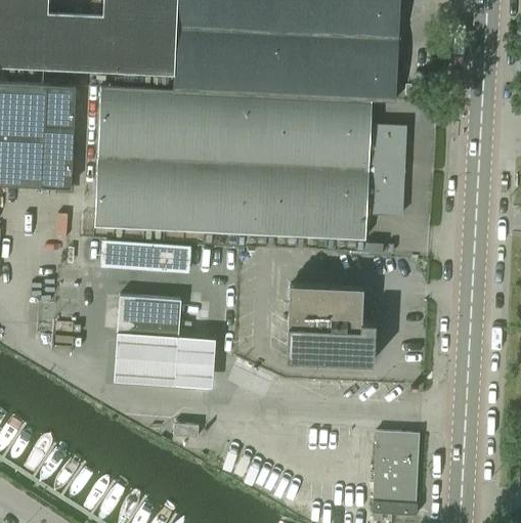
[(0,0),(0,64),(47,67),(50,0),(0,0)]
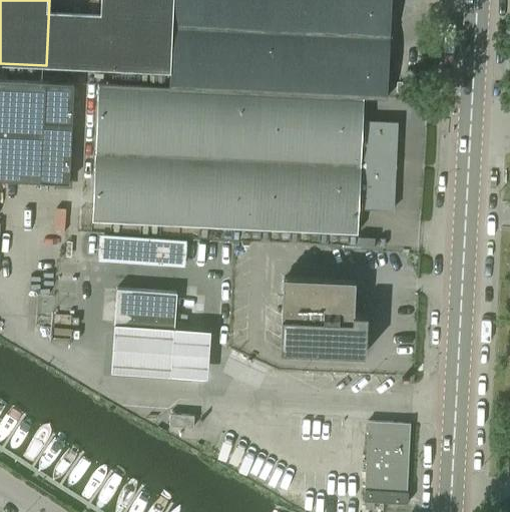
[(172,71),(171,87),(365,96),(389,98),(393,0),(103,0),(100,68),(172,71)]
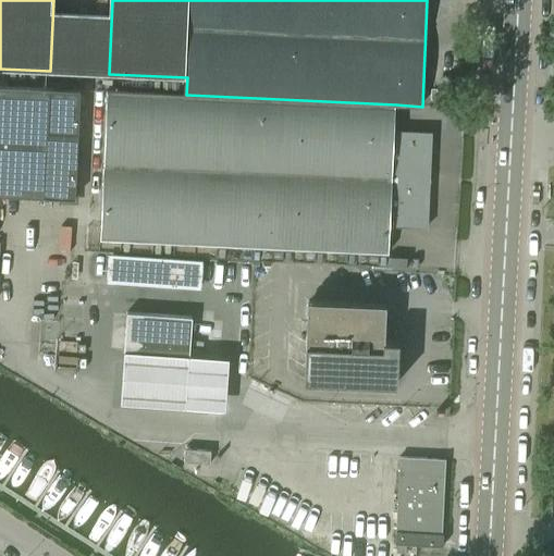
[(0,86),(0,195),(47,198),(76,199),(79,134),(82,90),(0,86)]
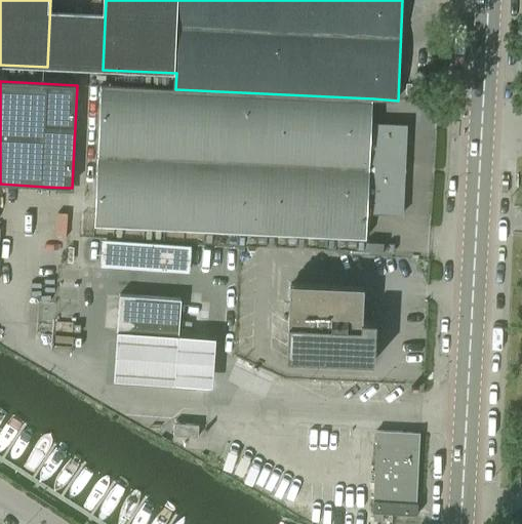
[(373,98),(175,89),(103,86),(96,226),(367,237),(368,213),(403,214),(407,124),(372,123),(373,98)]
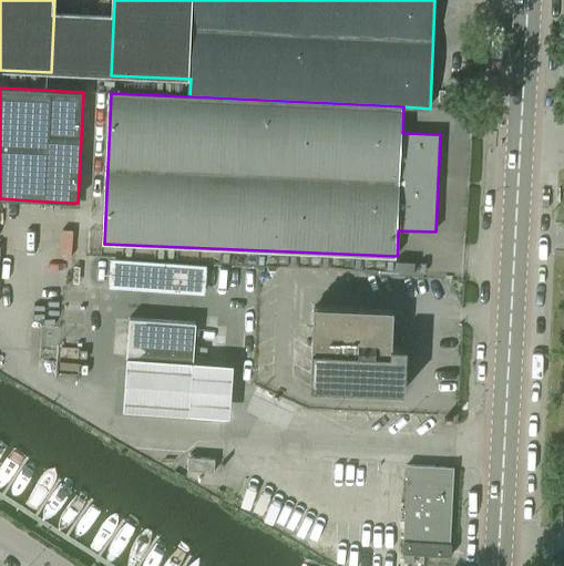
[(208,267),(114,260),(112,290),(206,297),(208,267)]
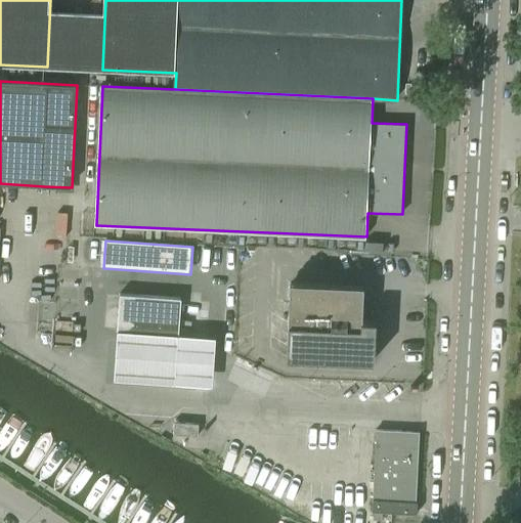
[(289,342),(288,357),(366,360),(366,361),(376,361),(377,320),(368,320),(368,319),(363,319),(363,313),(362,313),(363,286),(292,284),(291,311),(290,311),(289,342)]
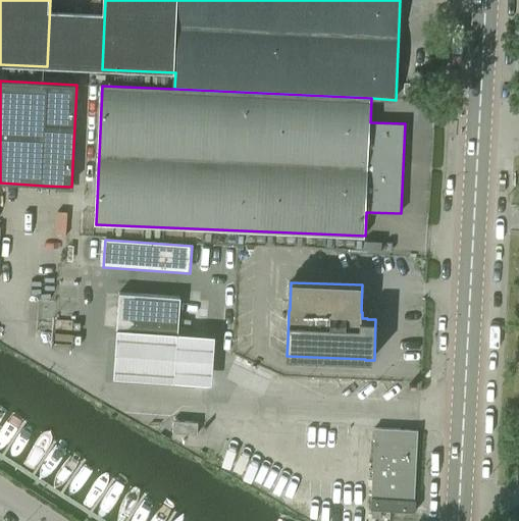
[(120,294),(117,331),(178,335),(182,298),(120,294)]
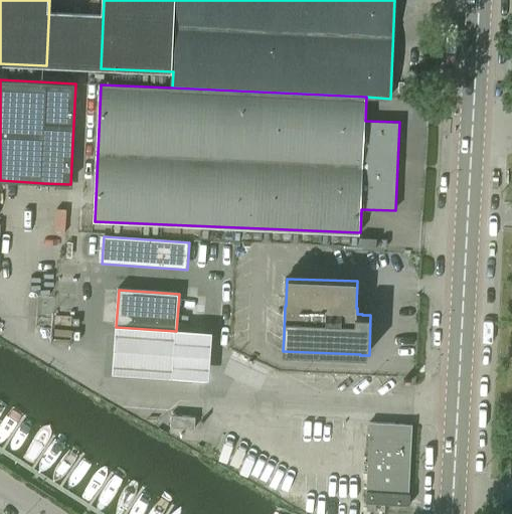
[(116,363),(115,375),(209,382),(210,369),(213,335),(118,329),(116,363)]
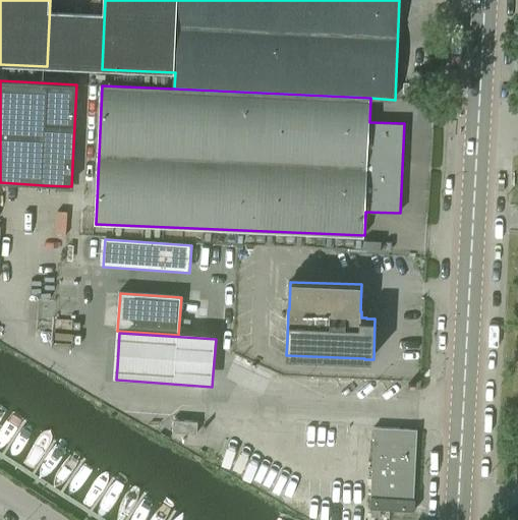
[(176,420),(175,432),(190,434),(189,446),(198,447),(199,422),(176,420)]
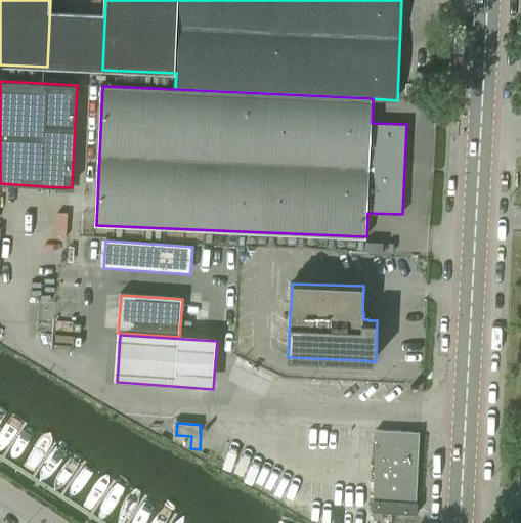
[(421,432),(378,430),(373,512),(418,515),(419,503),(417,503),(421,432)]
